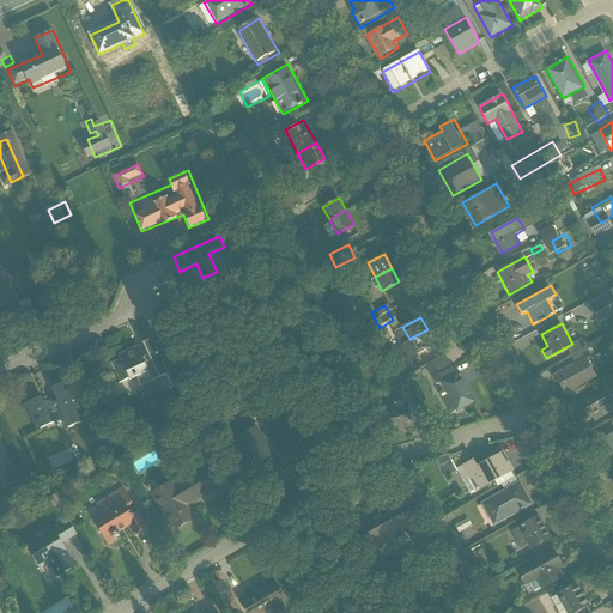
[(417,354),(435,345),(428,329),(410,339),(417,354)]
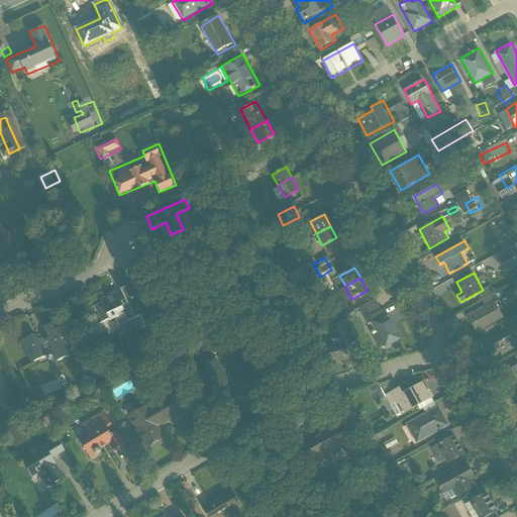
[(119,324),(142,314),(128,285),(99,298),(101,302),(94,305),(102,323),(116,317),(119,324)]
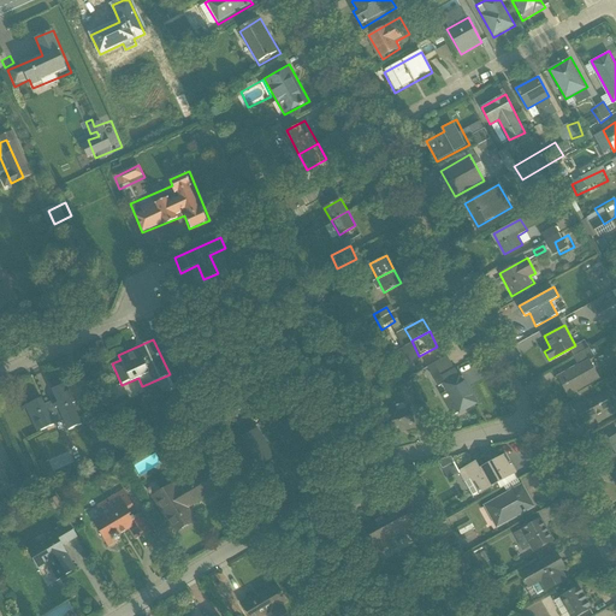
[(569,396),(600,378),(588,357),(557,375),(569,396)]
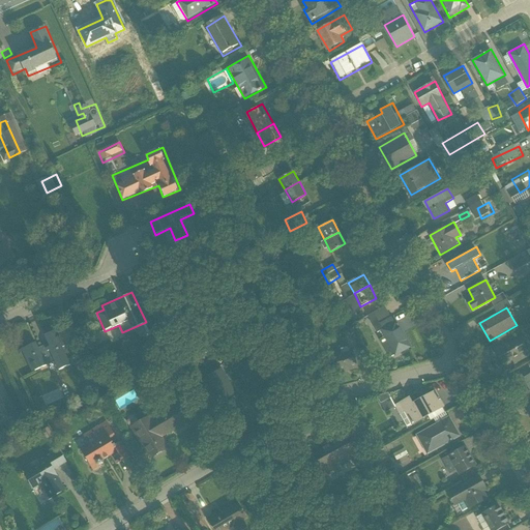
[(394,355),(412,346),(399,322),(382,331),(394,355)]
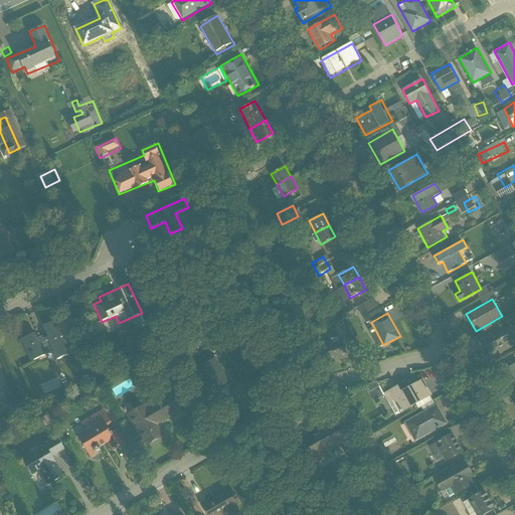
[(57,358),(68,353),(52,321),(43,325),(46,333),(38,337),(35,332),(20,339),(32,362),(53,351),(57,358)]
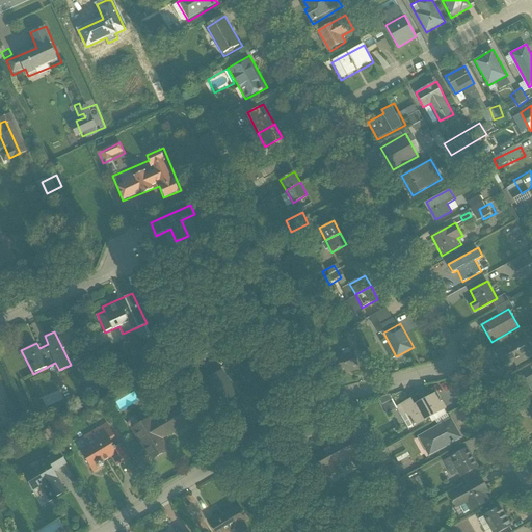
[(504,367),(530,352),(522,338),(496,352),(504,367)]
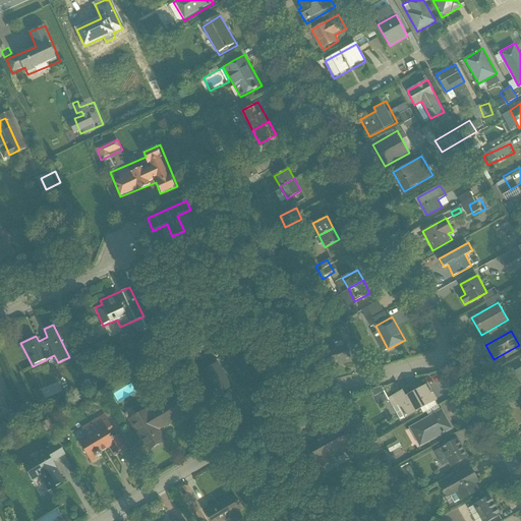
[(334,369),(357,363),(352,344),(328,350),(334,369)]
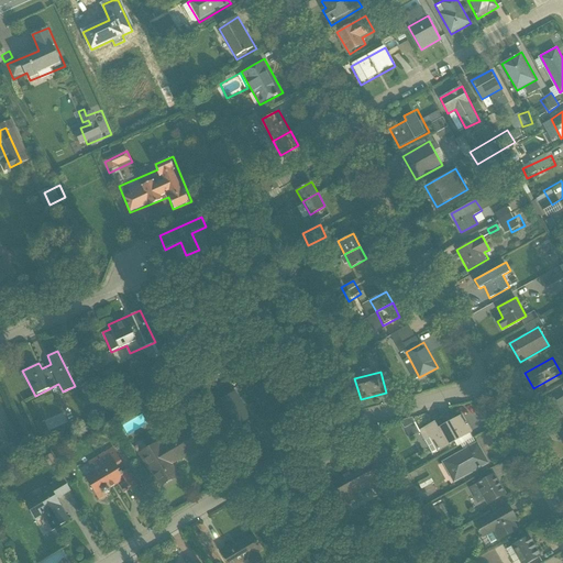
[(231,430),(252,417),(235,392),(214,404),(231,430)]
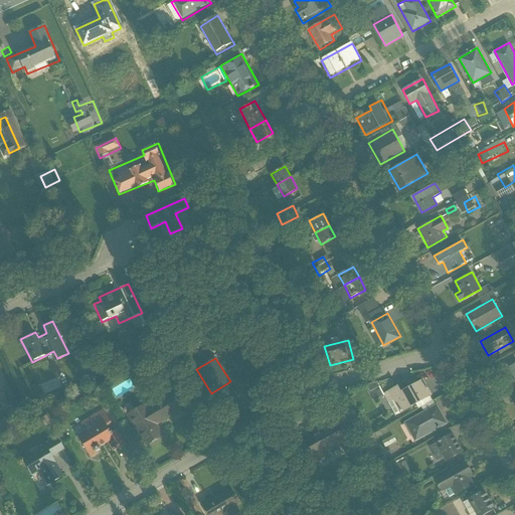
[(506,385),(514,380),(514,359),(497,369),(506,385)]
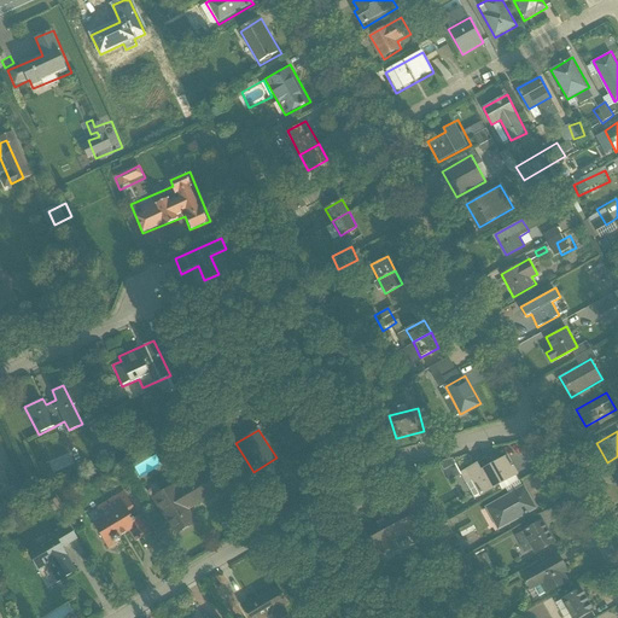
[(74,450),(64,456),(69,462),(77,458),(74,450)]
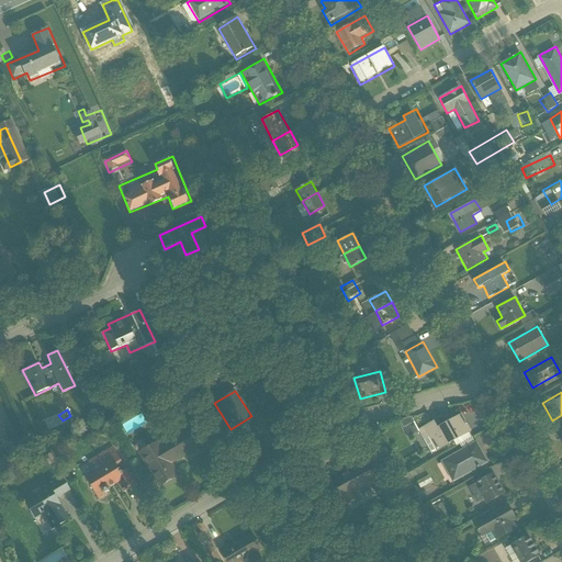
[(436,450),(472,430),(462,413),(439,425),(436,419),(420,428),(426,438),(429,437),(436,450)]
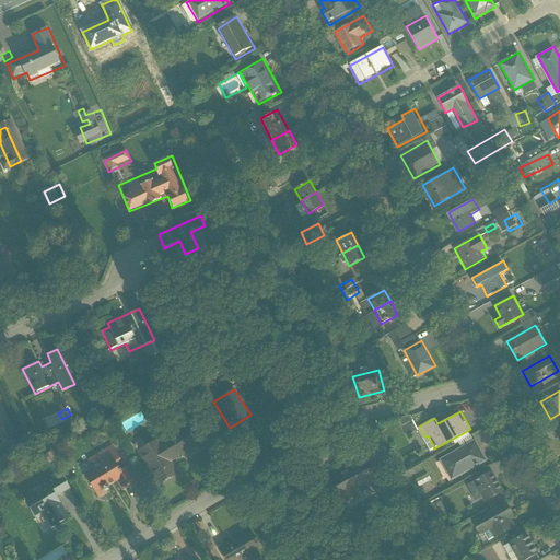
[(0,446),(12,441),(0,416),(0,446)]
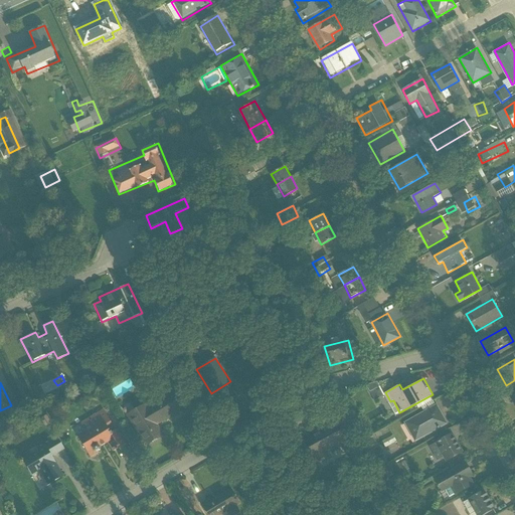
[(127,413),(148,447),(165,436),(159,425),(184,408),(174,393),(150,409),(145,401),(127,413)]
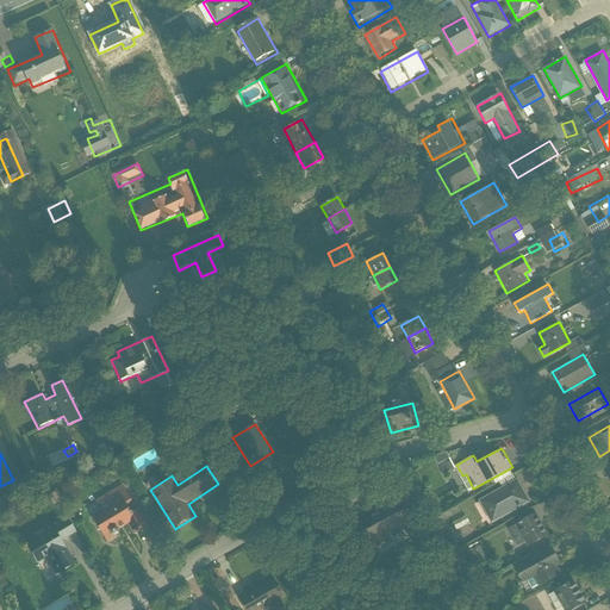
[(539,466),(523,471),(526,481),(541,477),(539,466)]
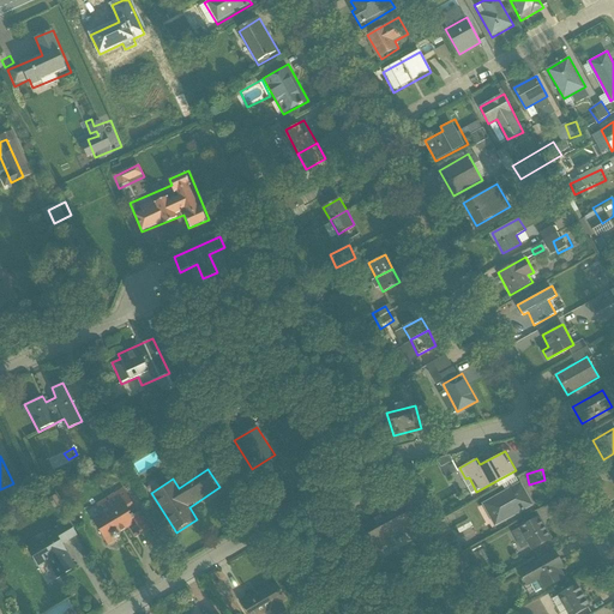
[(495,527),(534,505),(521,481),(482,503),(495,527)]
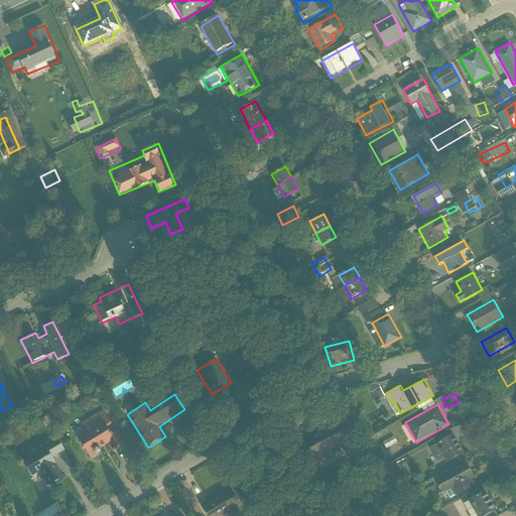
[(114,450),(126,443),(104,408),(73,428),(90,455),(109,442),(114,450)]
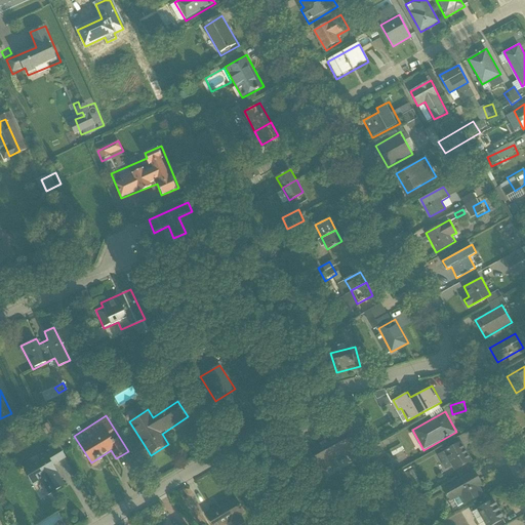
[(354,446),(346,431),(309,449),(320,471),(335,462),(332,457),(354,446)]
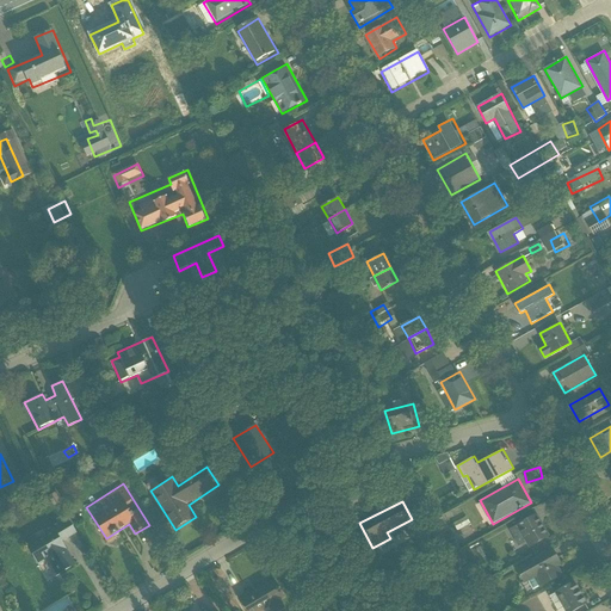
[(462,530),(476,523),(470,513),(457,519),(462,530)]
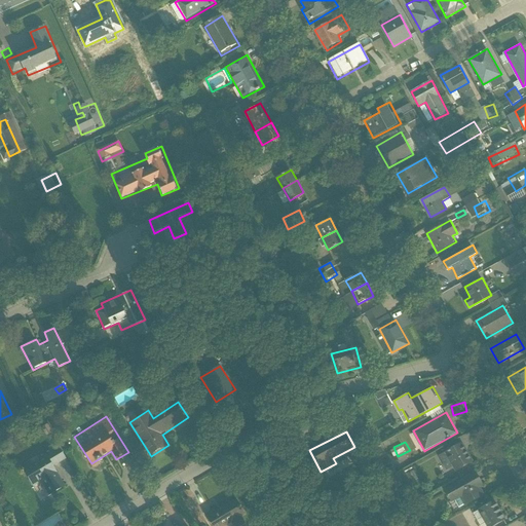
[(455,472),(474,461),(462,442),(444,452),(455,472)]
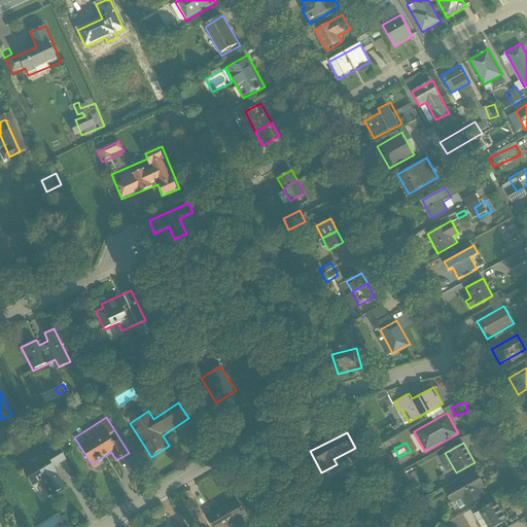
[(66,459),(58,446),(23,467),(35,488),(42,483),(49,495),(65,486),(53,467),(66,459)]
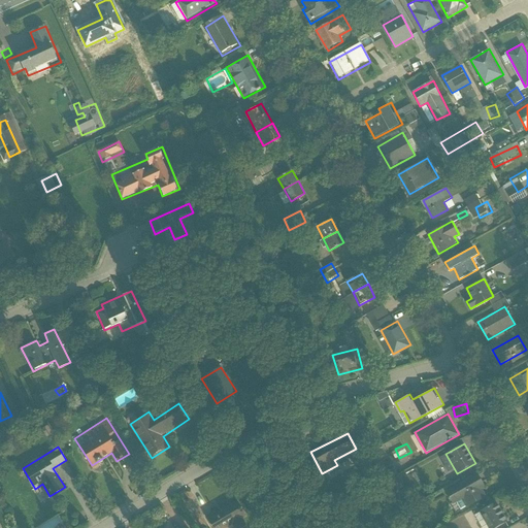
[(486,487),(479,473),(447,491),(454,504),(462,499),(466,507),(485,498),(480,490),(486,487)]
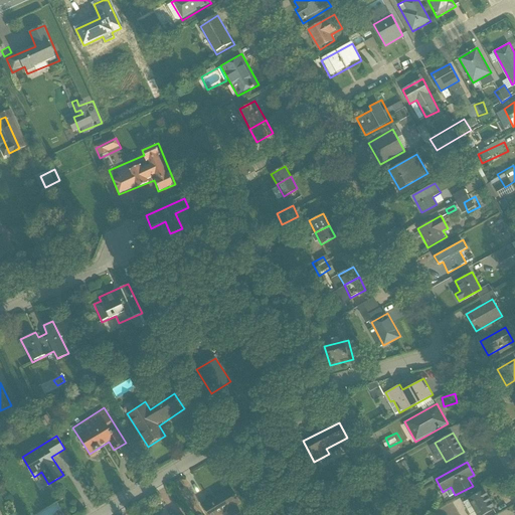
[(237,514),(241,513),(236,504),(242,500),(233,486),(201,505),(206,514),(220,514),(226,512),(228,514),(237,514)]
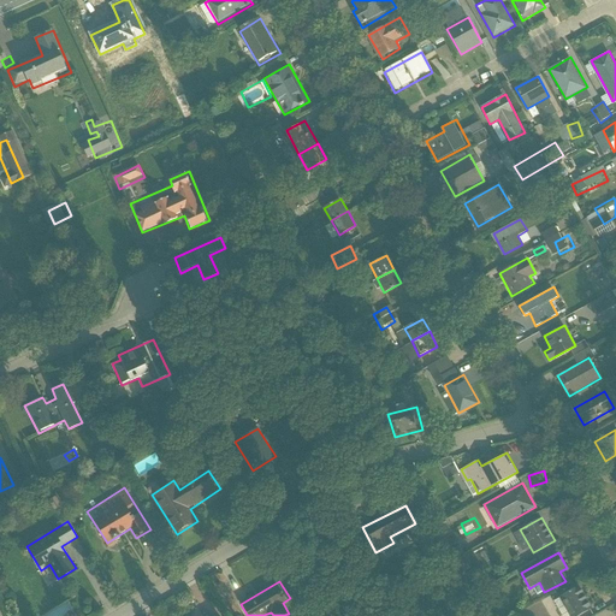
[(569,615),(579,615),(593,609),(580,585),(558,596),(569,615)]
